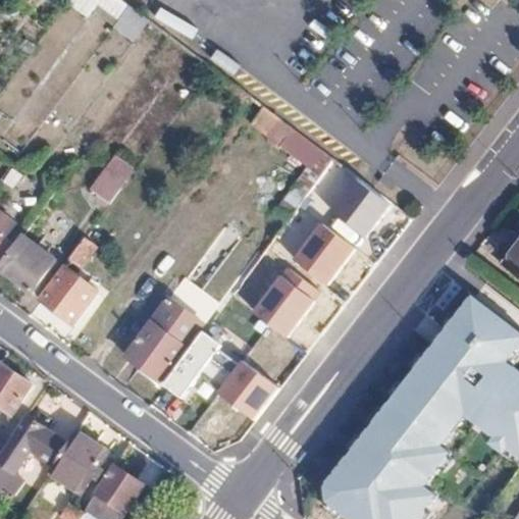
[(66,0),(86,14),(92,6),(112,21),(126,4),(121,0),(66,0)]
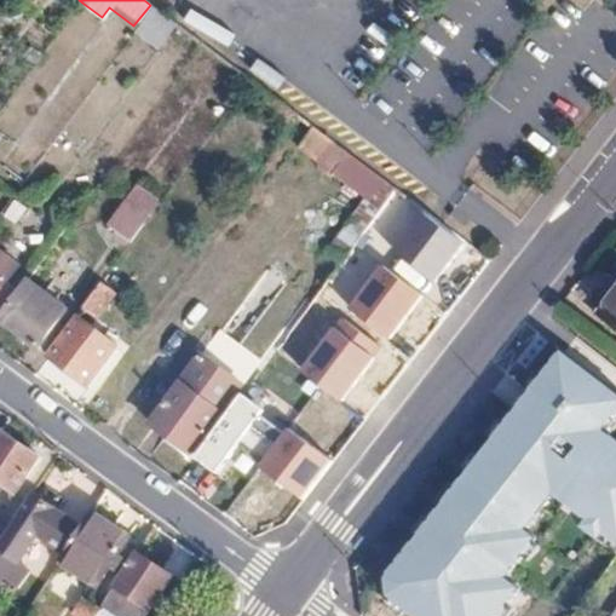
[(133,26),(132,28),(155,45),(172,21),(150,5),(133,26)]
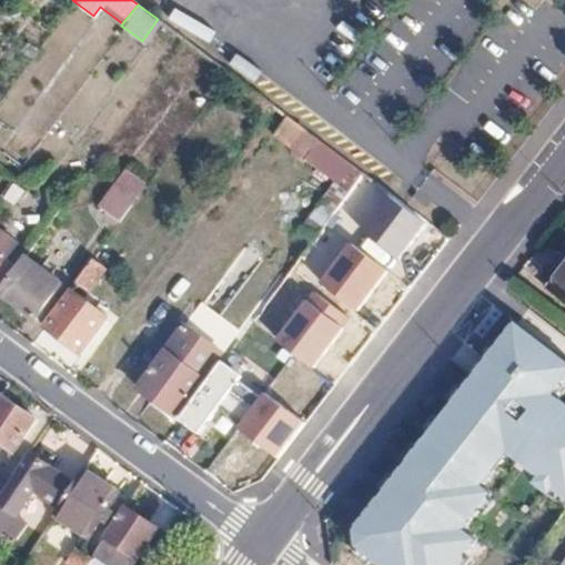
[(316,138),(285,114),(272,132),(302,155),(316,138)]
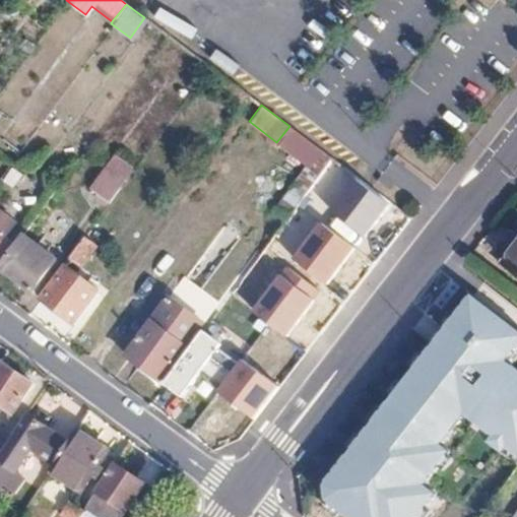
[(289,126),(276,142),(305,164),(318,173),(330,155),(319,148),(289,126)]
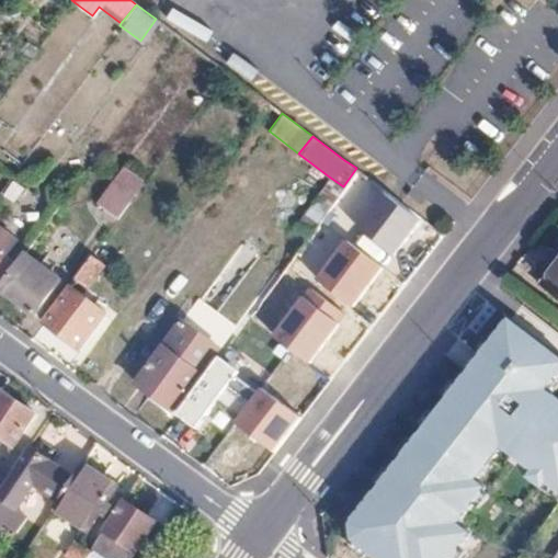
[(228,163),(254,183),(259,178),(232,158),(228,163)]
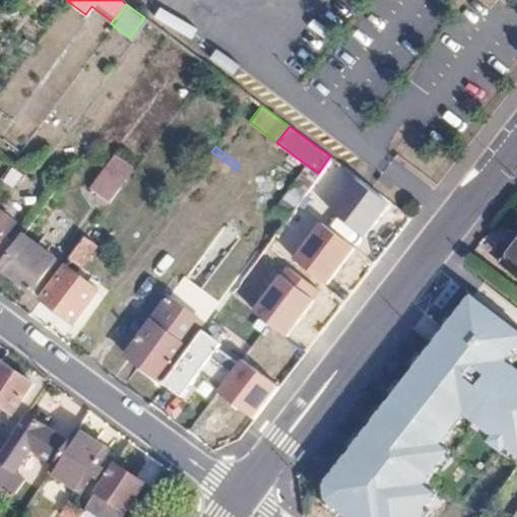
[(330,155),(318,173),(286,215),(257,254),(267,261),(315,196),(327,205),(351,173),(330,155)]
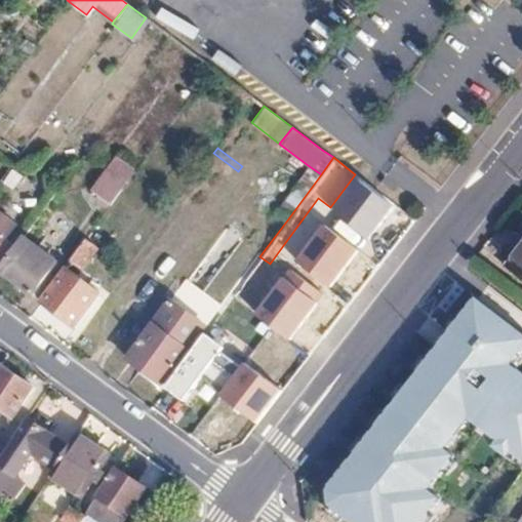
[(90,189),(109,202),(126,179),(108,165),(90,189)]
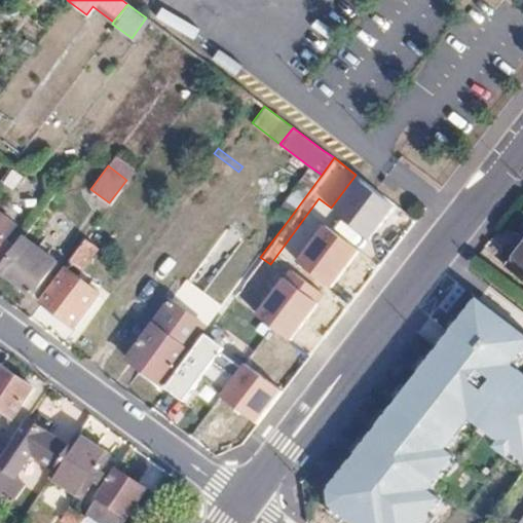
[(290,218),(322,175),(308,165),(277,209),(290,218)]
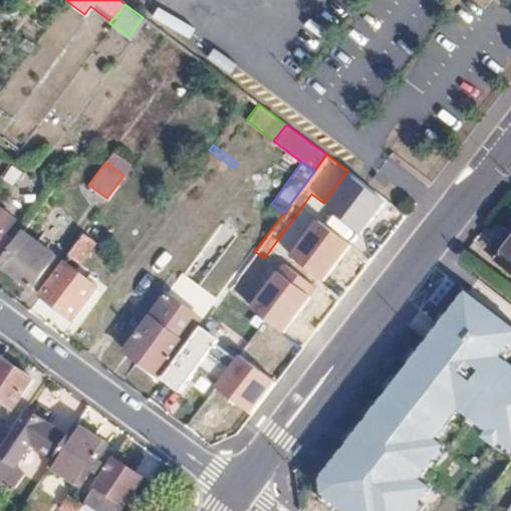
[(240,173),(236,170),(226,183),(230,186),(240,173)]
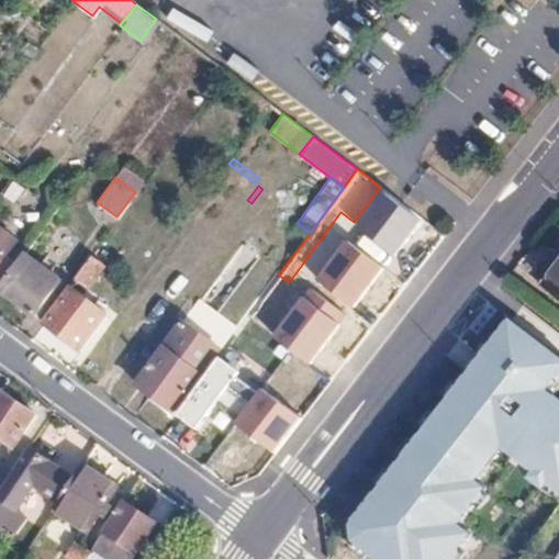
[(399,204),(319,305),(342,323),(422,222),(399,204)]
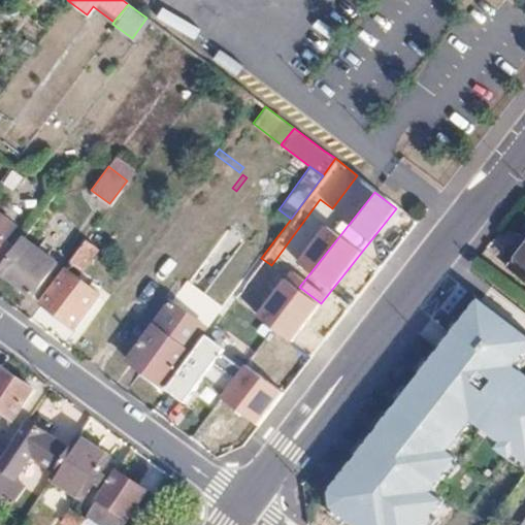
[(0,239),(12,224),(0,214),(0,239)]
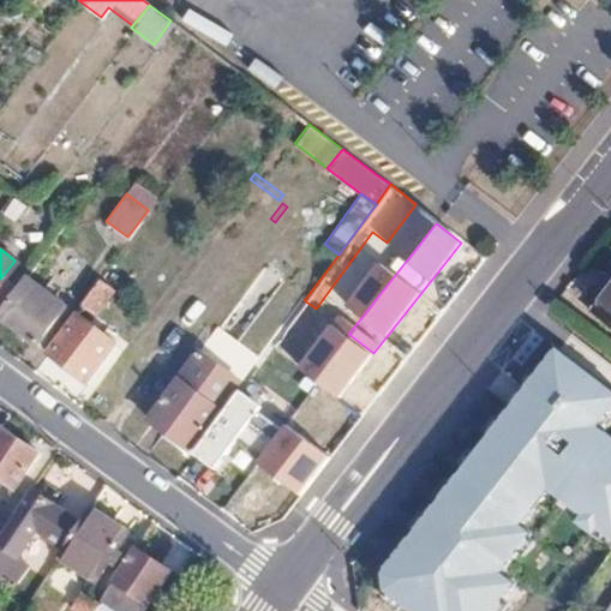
[(63,303),(27,276),(0,311),(0,316),(34,341),(63,303)]
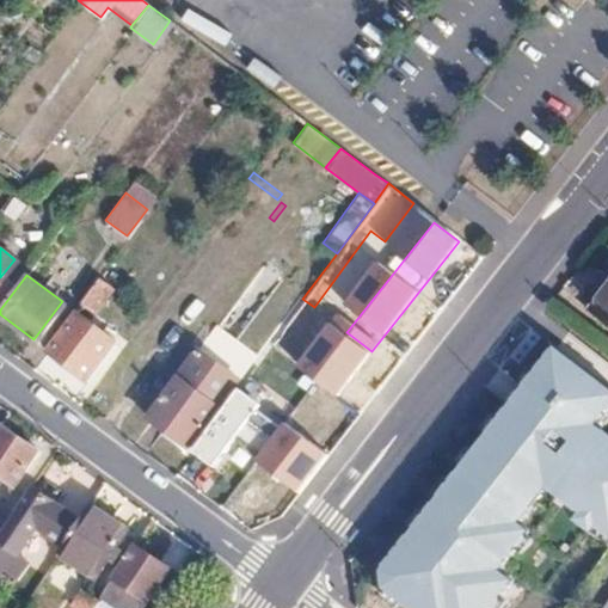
[(79,300),(81,302),(93,311),(111,286),(97,276),(79,300)]
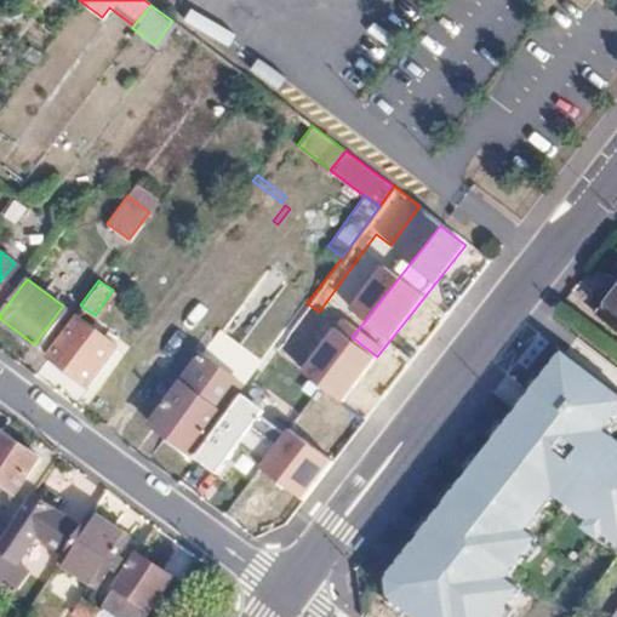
[(616,286),(599,310),(616,324),(616,286)]
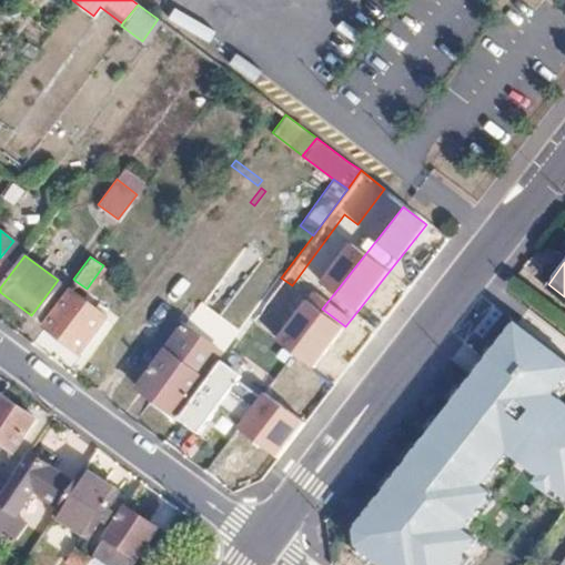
[(69,289),(42,323),(77,350),(103,314),(69,289)]
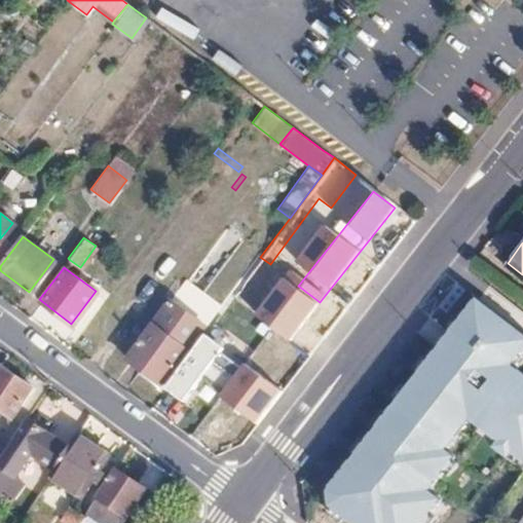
[(246,282),(223,314),(256,339),(279,306),(246,282)]
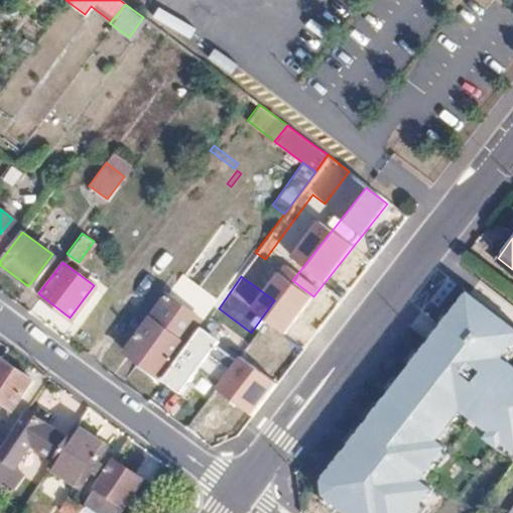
[(512,343),(512,324),(466,288),(322,476),(323,494),(348,512),(417,512),(436,490),(420,478),(444,447),(434,439),(458,409),(512,451),(512,366),(502,358),(512,343)]
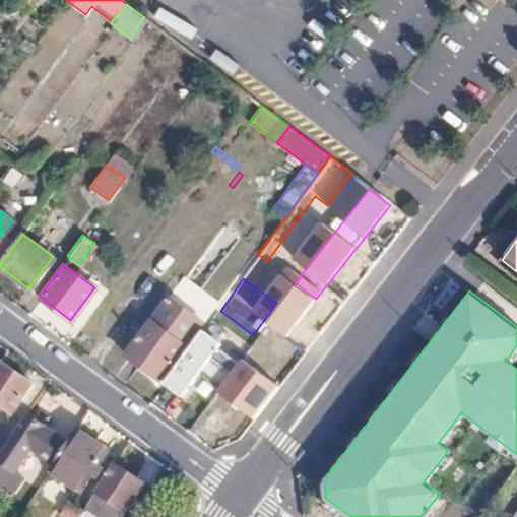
[(166,298),(149,319),(125,354),(157,378),(183,343),(198,322),(166,298)]
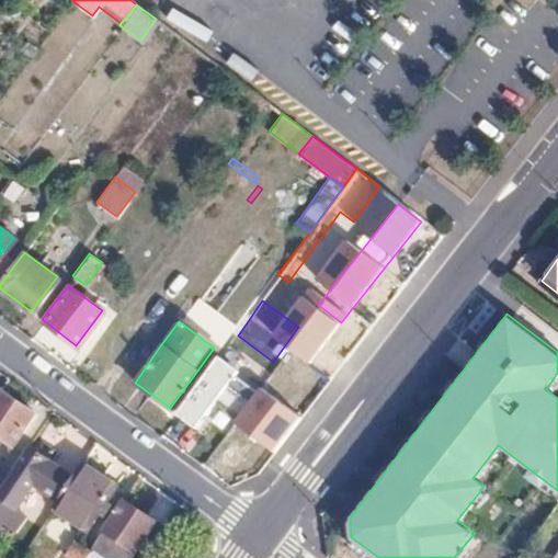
[(212,395),(197,384),(174,414),(190,425),(212,395)]
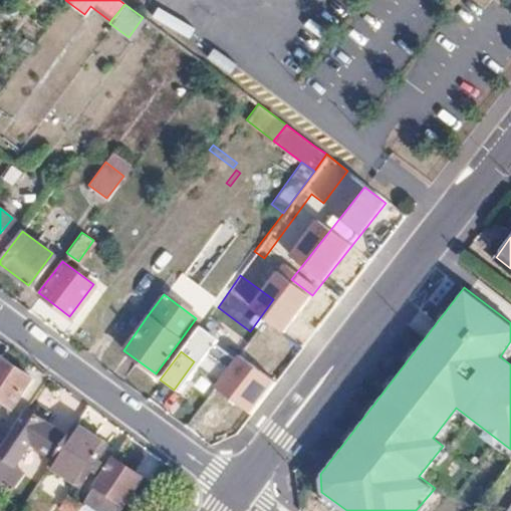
[(31,374),(0,353),(0,399),(11,406),(31,374)]
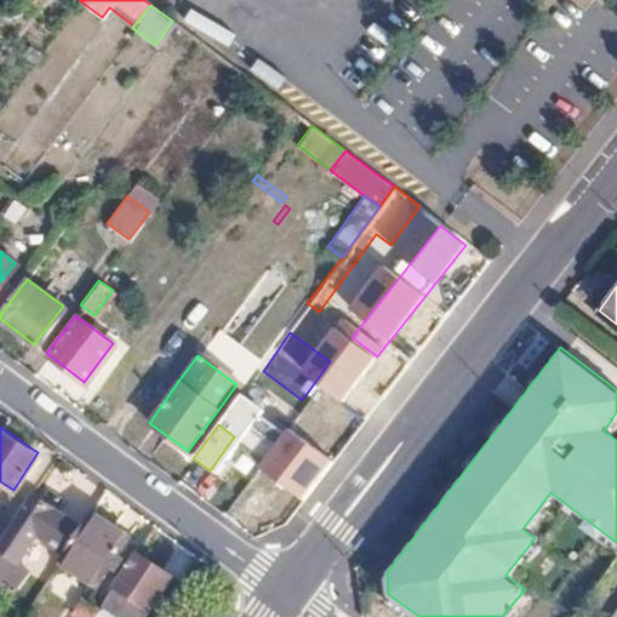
[(27,492),(15,512),(0,533),(0,576),(3,572),(16,581),(27,564),(15,555),(34,527),(46,535),(60,515),(27,492)]
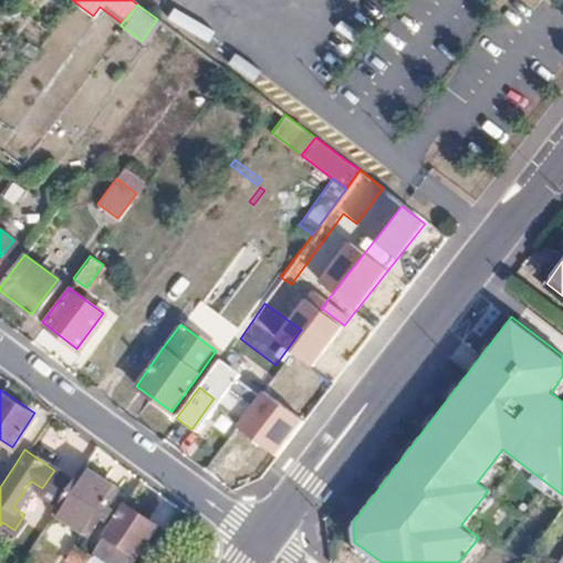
[(0,487),(13,467),(0,458),(0,487)]
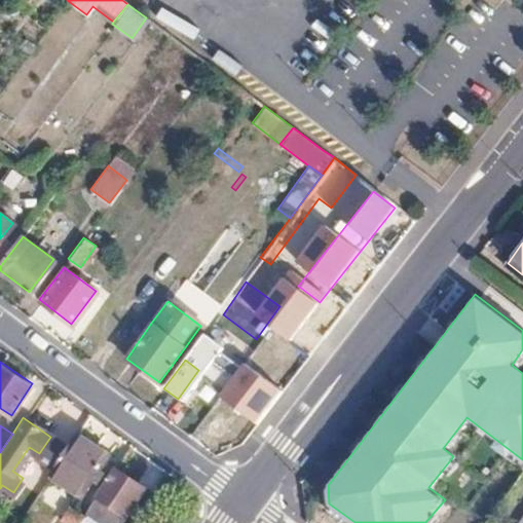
[(65,446),(53,463),(47,473),(80,495),(89,481),(95,484),(104,471),(99,469),(109,453),(76,431),(65,446)]
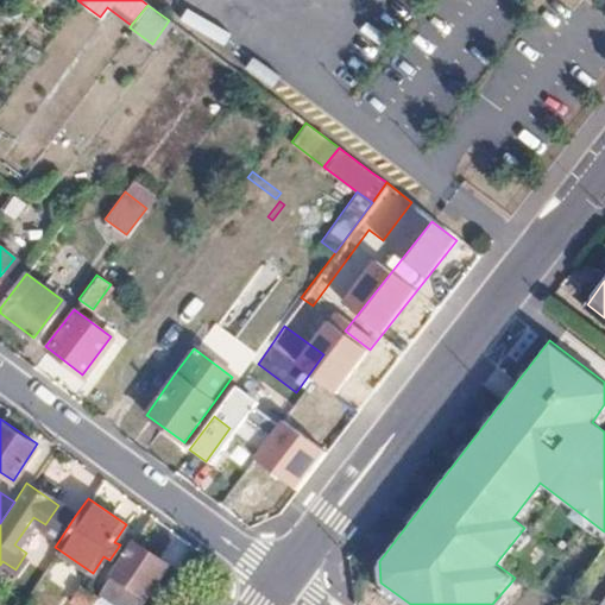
[(58,505),(45,524),(62,536),(75,516),(58,505)]
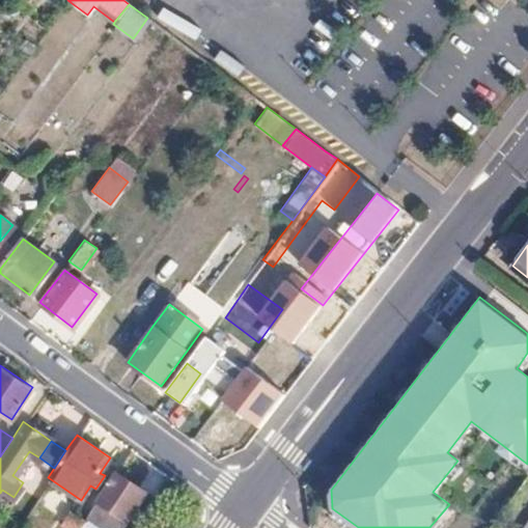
[(93,501),(83,517),(100,527),(119,527),(144,490),(117,472),(96,503),(93,501)]
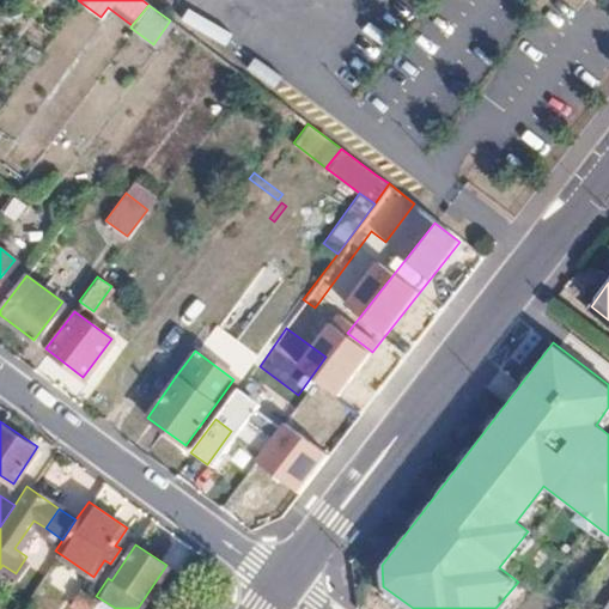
[(73,608),(87,608),(95,597),(79,588),(67,604),(73,608)]
